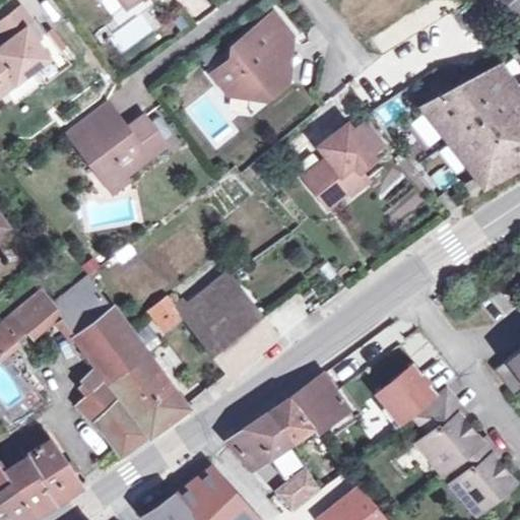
[(126,6),(121,0),(112,0),(120,10),(126,6)]
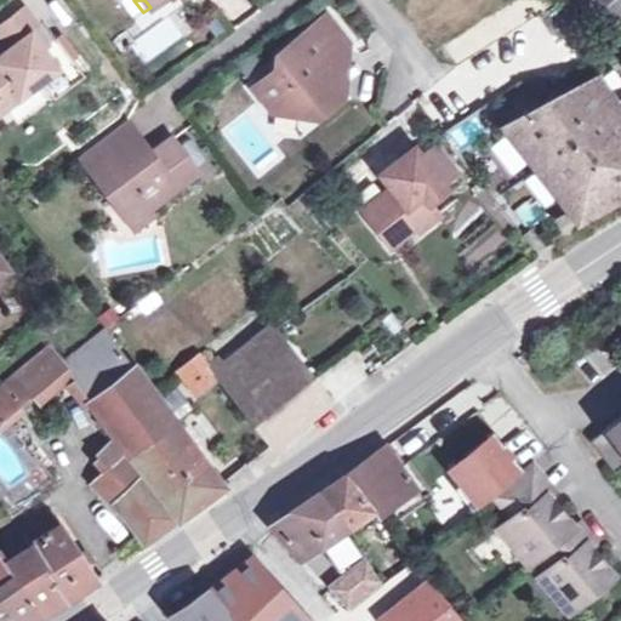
[(249,0),(216,0),(231,20),(252,5),(249,0)]
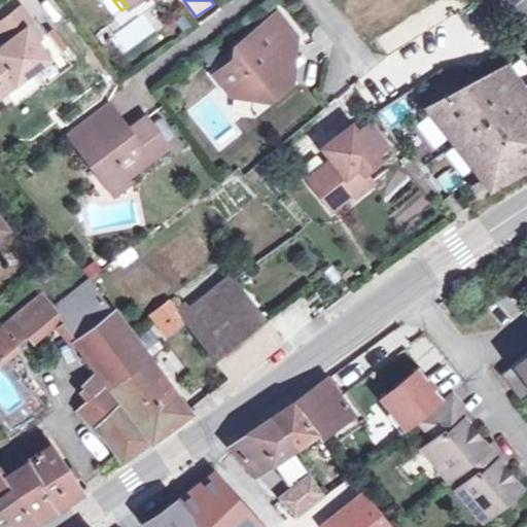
[(526,20),(526,0),(508,0),(526,21),(526,20)]
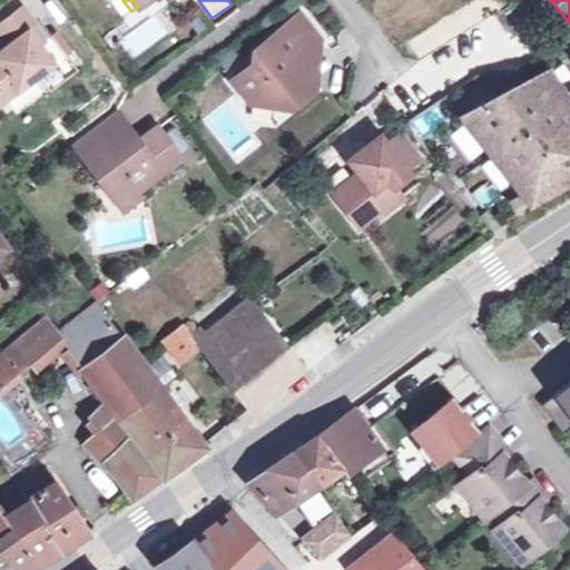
[(10,43),(0,50),(0,100),(52,61),(40,45),(47,40),(22,8),(0,23),(0,30),(7,39),(10,43)]
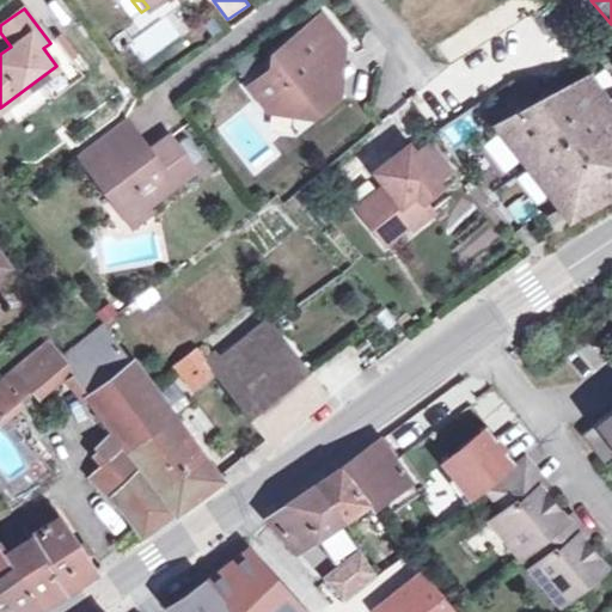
[(322,112),(341,98),(328,81),(331,63),(350,48),(325,17),(276,55),(282,63),(252,86),(274,114),(300,114),(313,103),(322,112)]
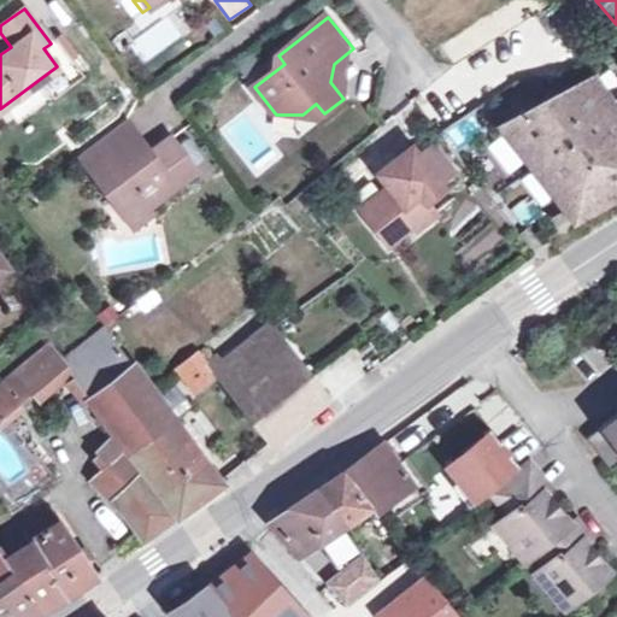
[(162,18),(129,42),(142,60),(175,36),(162,18)]
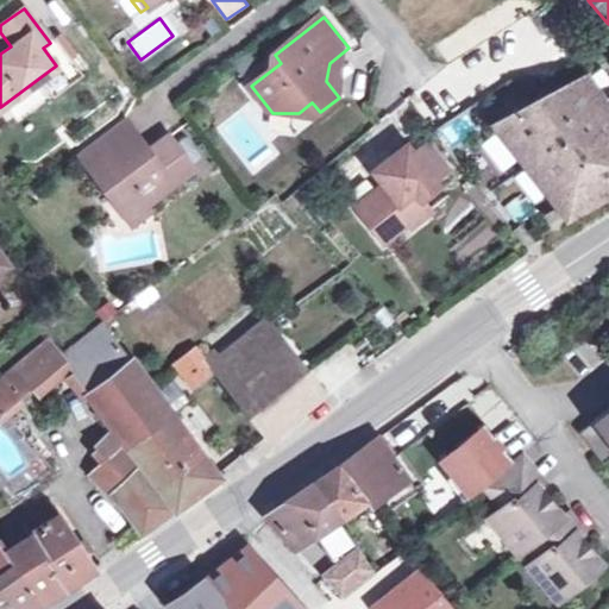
[(0,54),(11,46),(7,42),(0,46),(0,54)]
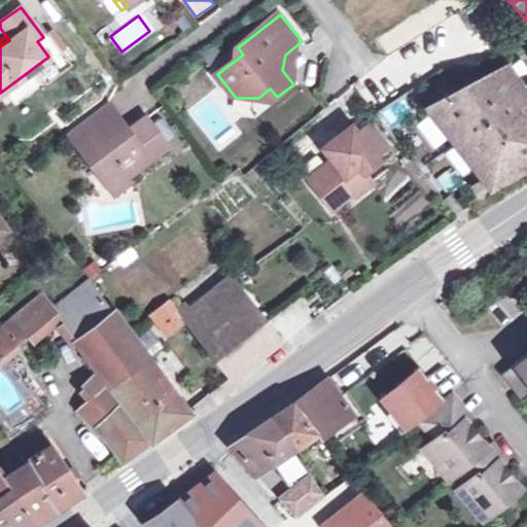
[(282,70),(293,84),(302,41),(285,55),(282,70)]
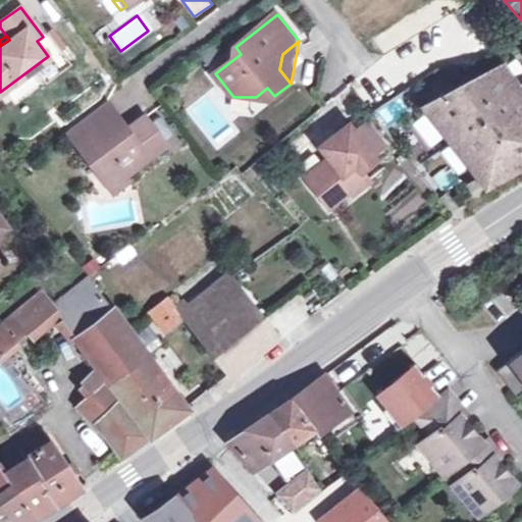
[(460,59),(471,77),(497,65),(484,46),(460,59)]
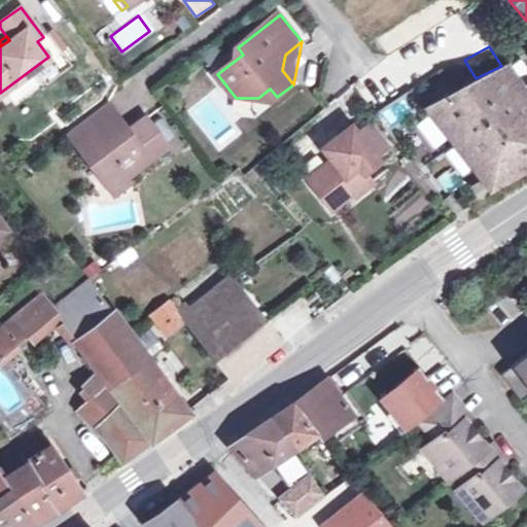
[(501,66),(476,78),(461,84),(431,105),(491,185),(526,164),(526,85),(525,88),(506,64),(501,66)]
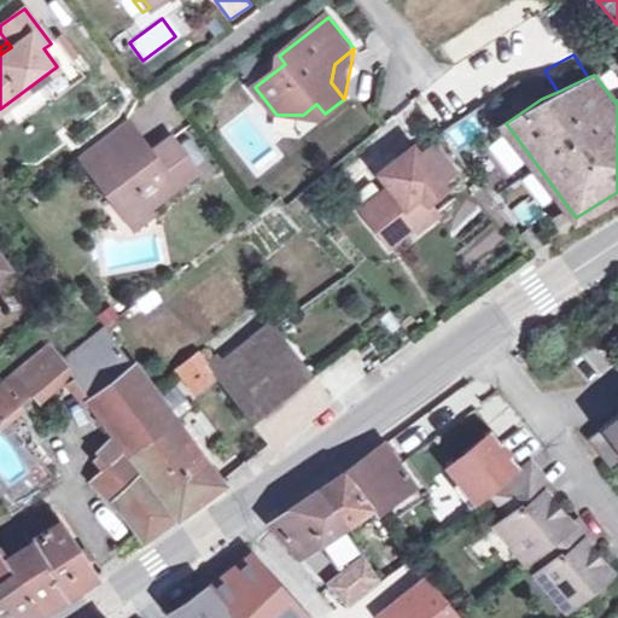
[(139,192),(149,205),(194,172),(170,138),(157,147),(159,151),(152,156),(126,120),(80,155),(120,208),(139,192)]
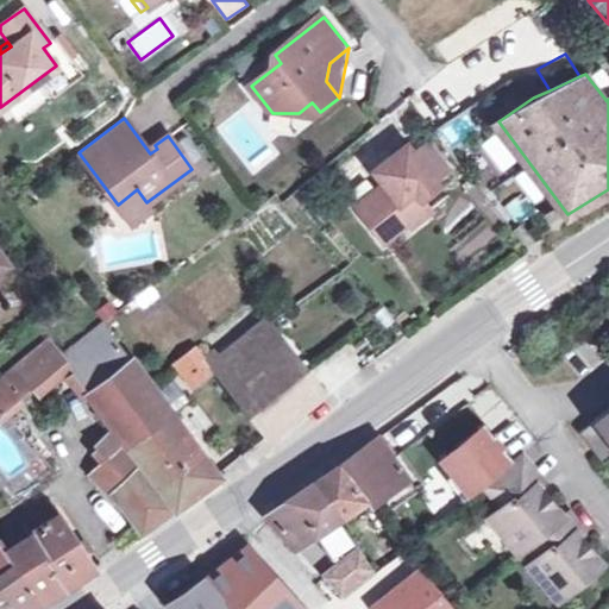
[(414,151),(434,176),(447,165),(428,140),(414,151)]
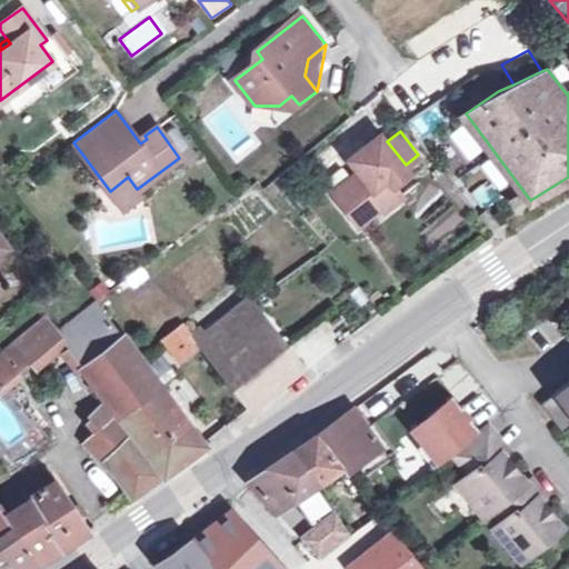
[(410,171),(406,165),(387,141),(380,133),(348,158),(359,171),(362,175),(356,179),(352,176),(332,191),(346,208),(359,225),(367,219),(382,207),(383,209),(402,195),(395,183),(410,171)]
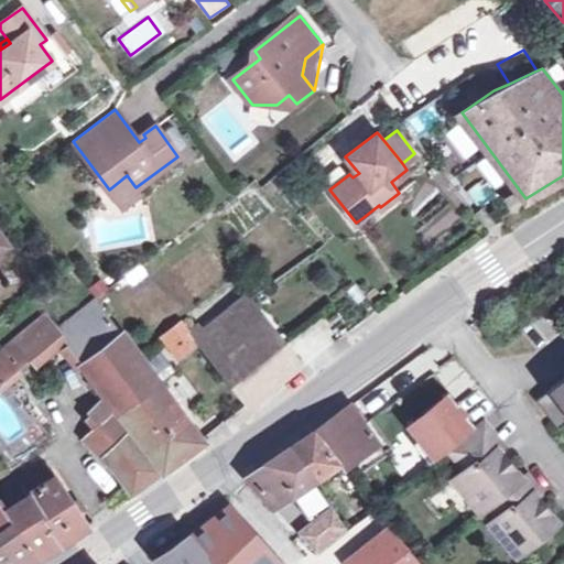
[(129,192),(136,187),(127,175),(109,190),(129,192)]
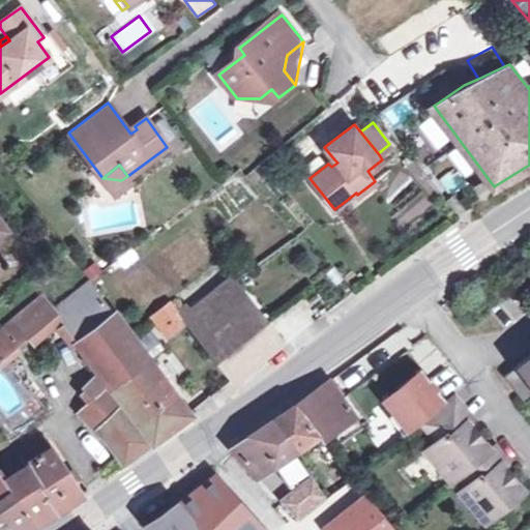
[(407,171),(377,188),(398,222),(427,204),(407,171)]
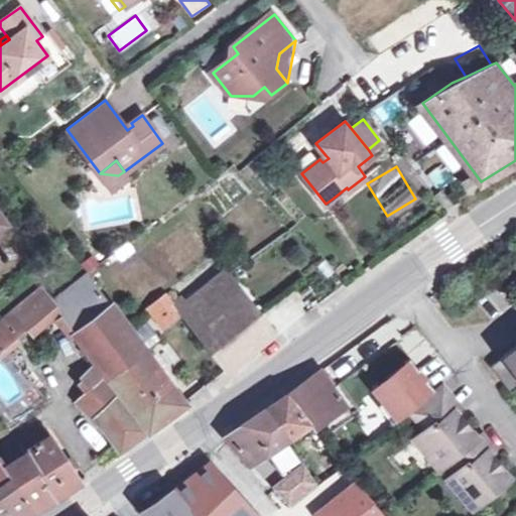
[(224,270),(210,281),(228,304),(242,293),(227,273),(224,270)]
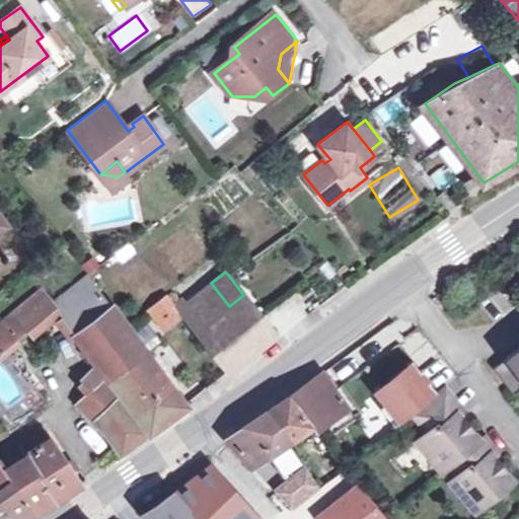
[(50,303),(106,376),(109,380),(138,358),(125,340),(133,334),(88,273),(50,303)]
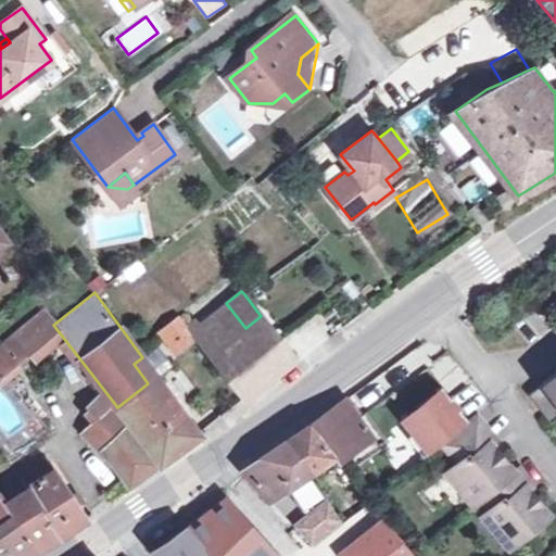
[(193,319),(186,326),(194,336),(201,330),(251,392),(295,357),(261,316),(245,328),(226,303),(198,326),(193,319)]
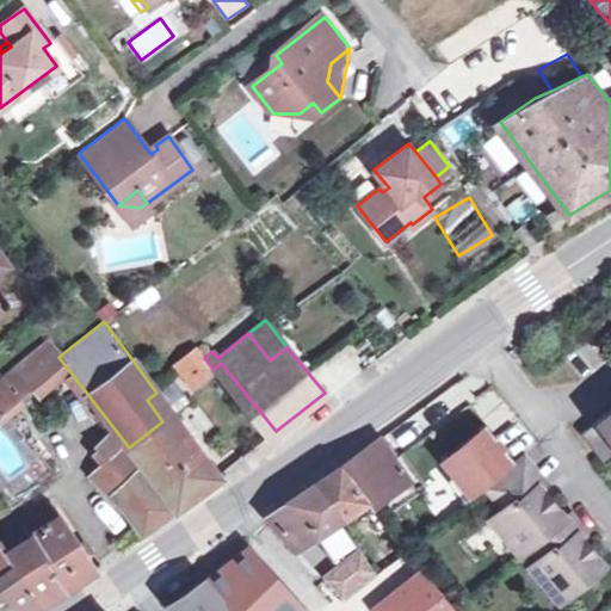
[(48,344),(31,357),(45,375),(37,381),(44,389),(68,370),(59,357),(48,344)]
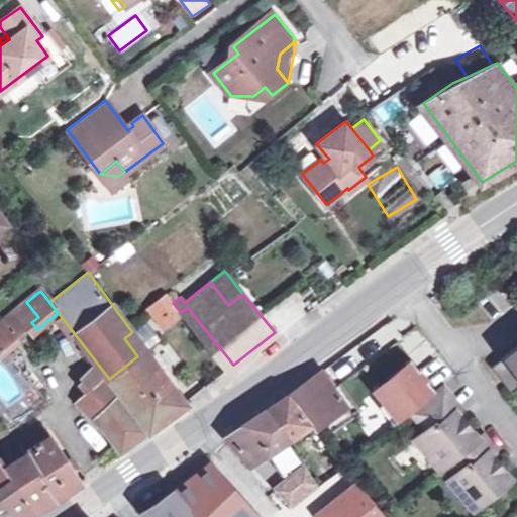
[(181,312),(173,303),(166,294),(149,306),(164,325),(181,312)]
